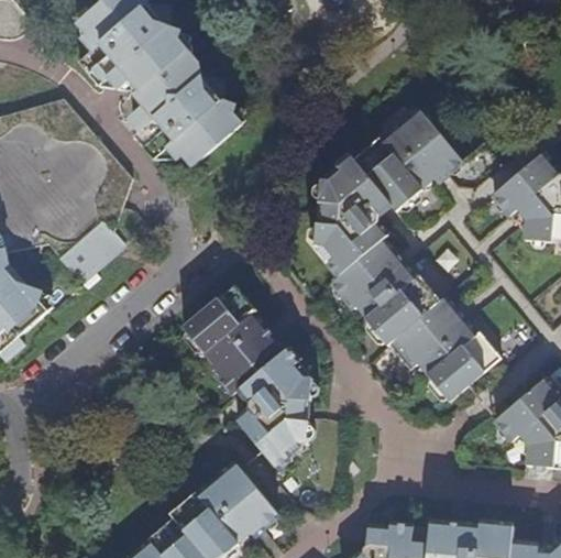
[(198,163),(206,155),(244,122),(234,111),(237,105),(224,99),(227,78),(204,77),(202,64),(194,65),(185,54),(189,50),(180,39),(183,32),(171,28),(172,7),(150,3),(150,0),(108,0),(97,10),(92,4),(80,15),(92,32),(85,39),(95,51),(83,62),(102,85),(112,77),(123,89),(133,79),(143,89),(139,94),(147,105),(136,115),(147,128),(138,135),(157,159),(171,148),(182,159),(188,153),(198,163)]
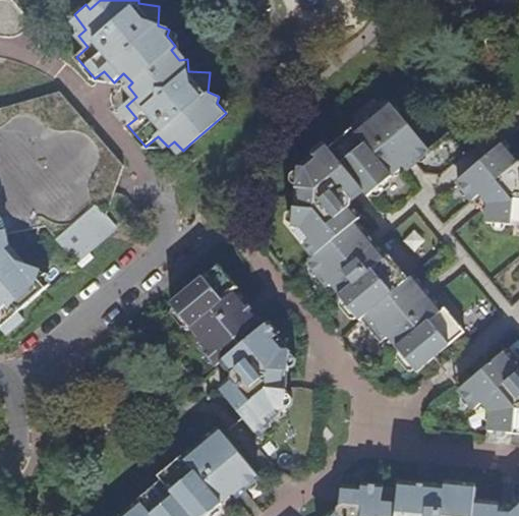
[(403,131),(408,127),(389,105),(382,109),(403,131)]
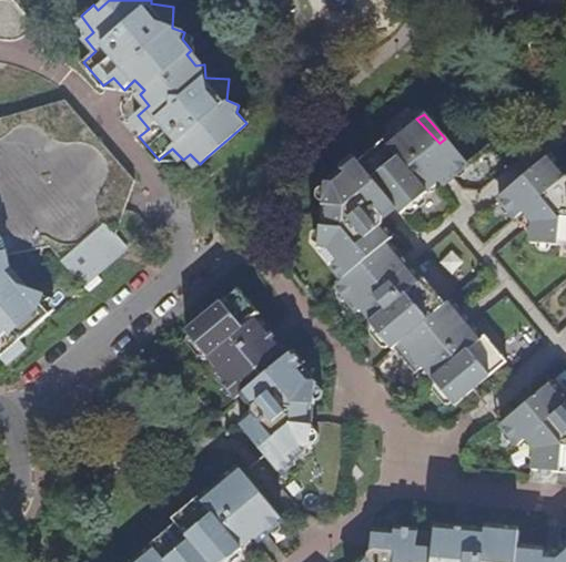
[(466,164),(445,139),(440,143),(416,119),(385,144),(382,141),(356,163),(353,160),(340,170),(344,174),(332,185),(322,185),(321,206),(325,206),(322,228),(319,228),(316,249),(325,251),(336,263),(332,267),(343,281),(335,287),(357,313),(362,309),(372,323),(369,325),(391,350),(398,345),(420,368),(422,366),(434,378),(431,380),(453,405),(506,360),(485,335),(482,338),(455,308),(448,300),(445,304),(422,278),(417,283),(402,263),(386,244),(392,239),(381,226),(381,218),(394,207),(401,215),(403,214),(426,194),(424,191),(437,180),(442,185),(443,183),(466,164)]
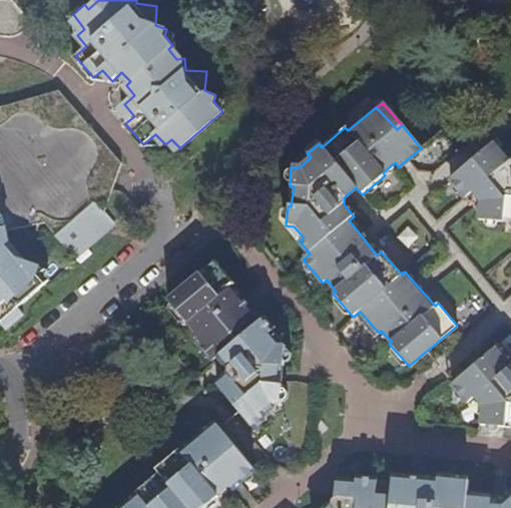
[(496,140),(487,148),(451,178),(467,196),(473,191),(479,198),(481,200),(480,218),(504,220),(504,216),(510,216),(510,157),(496,140)]
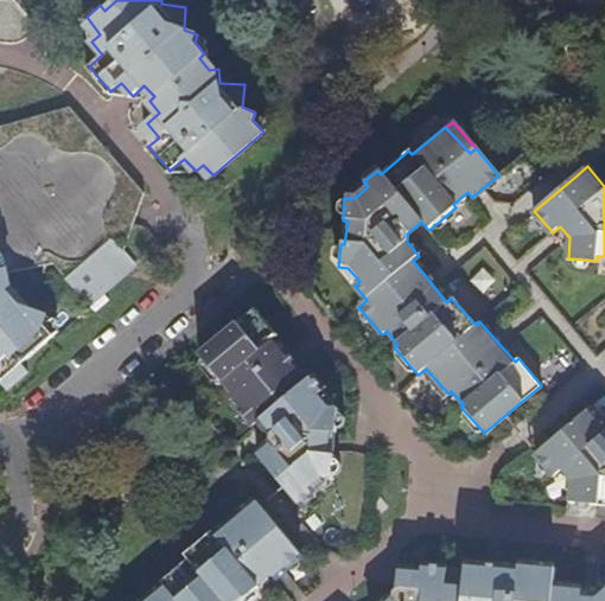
[(61,274),(87,305),(135,263),(108,234),(61,274)]
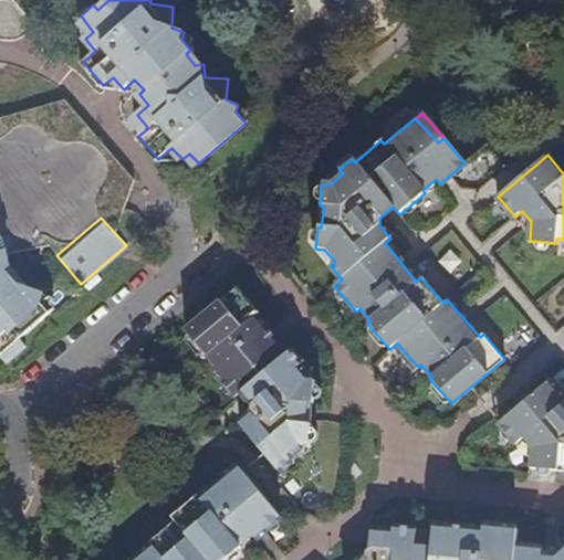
[(17,340),(44,316),(43,314),(49,310),(39,300),(43,294),(30,289),(9,264),(8,253),(0,253),(0,233),(0,348),(10,359),(22,348),(17,340)]
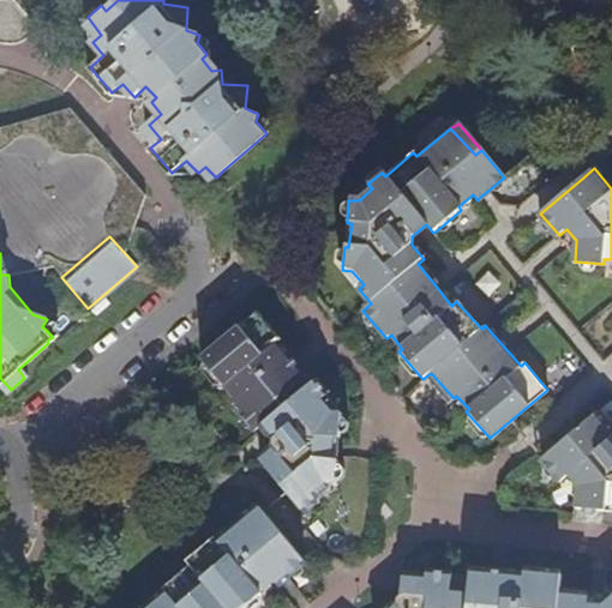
[(279,338),(255,311),(201,356),(223,384),(227,381),(238,395),(232,399),(256,428),(262,423),(273,437),(271,446),(258,457),(301,509),(316,497),(311,492),(325,480),(335,481),(337,458),(331,457),(333,447),(335,435),(339,435),(341,410),(329,410),(319,398),(324,392),(312,379),(309,381),(275,342),(279,338)]
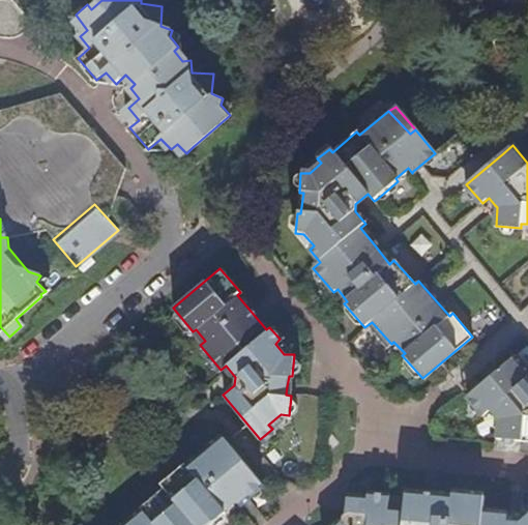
[(527,375),(527,376),(514,358),(467,397),(482,416),(489,411),(496,419),(495,438),(521,441),(521,438),(527,438),(527,375)]
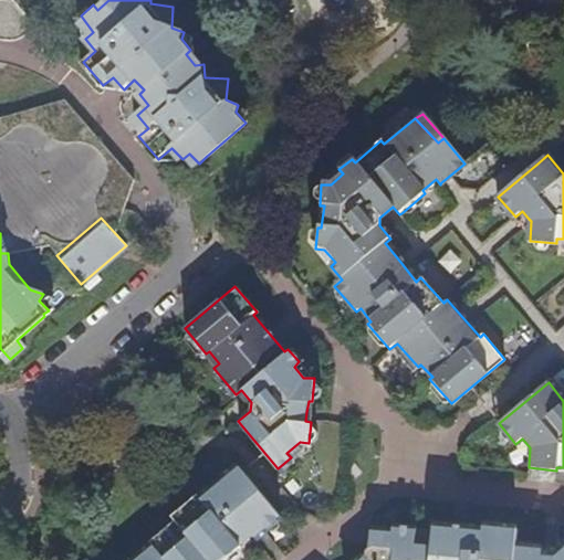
[(279,516),(237,465),(199,497),(196,494),(170,514),(174,518),(147,540),(150,543),(131,559),(221,559),(239,546),(237,543),(249,534),(253,537),(279,516)]
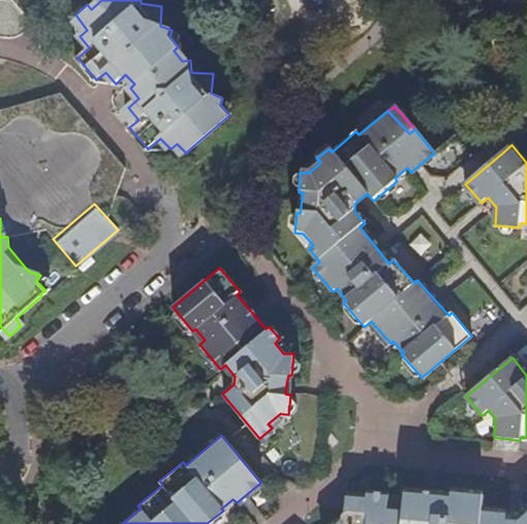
[(526,523),(526,513),(518,521),(505,520),(505,513),(481,510),(482,493),(450,491),(450,494),(403,490),(402,507),(388,505),(389,494),(366,492),(365,496),(346,494),(344,510),(340,513),(340,519),(334,523),(526,523)]
